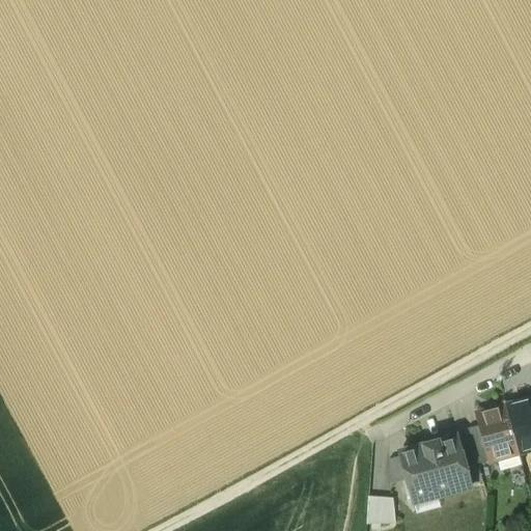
[(518,453),(505,406),(499,408),(499,409),(477,415),(480,426),(491,462),(518,453)]
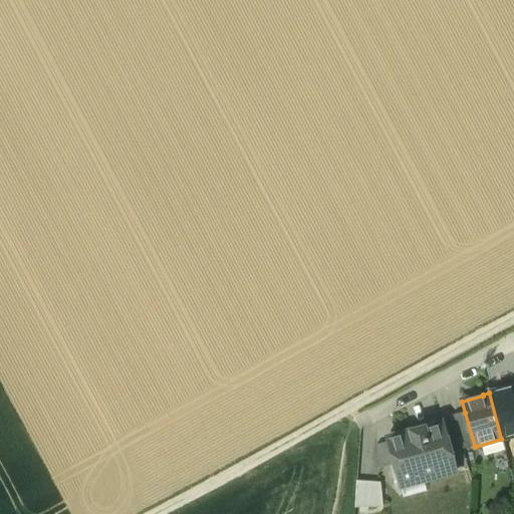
[(465,413),(453,416),(459,439),(462,450),(475,447),(465,413)]
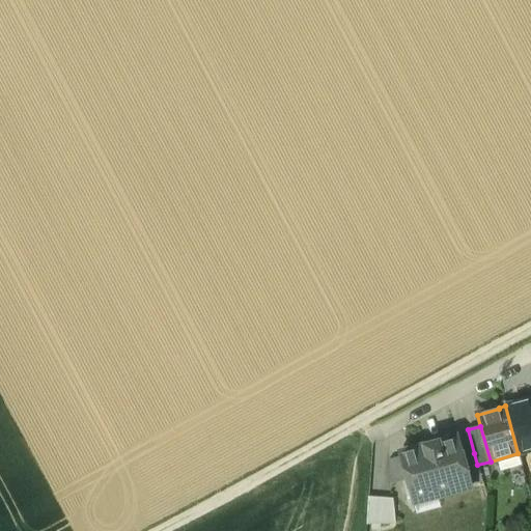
[(456,437),(463,456),(474,453),(468,429),(454,434),(455,438),(456,437)]
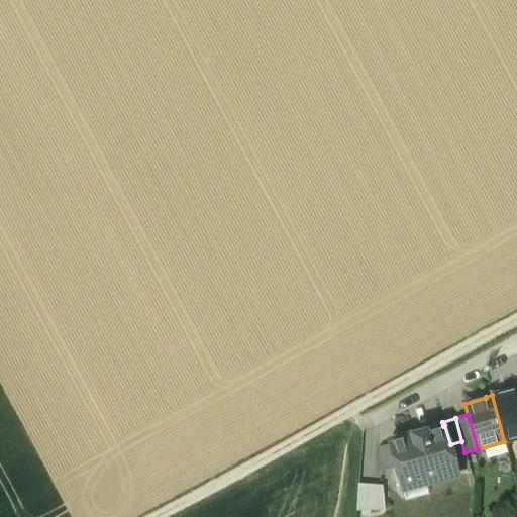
[(396,469),(402,488),(414,484),(420,487),(441,482),(444,476),(457,472),(450,444),(444,425),(443,426),(389,441),(390,445),(396,469)]
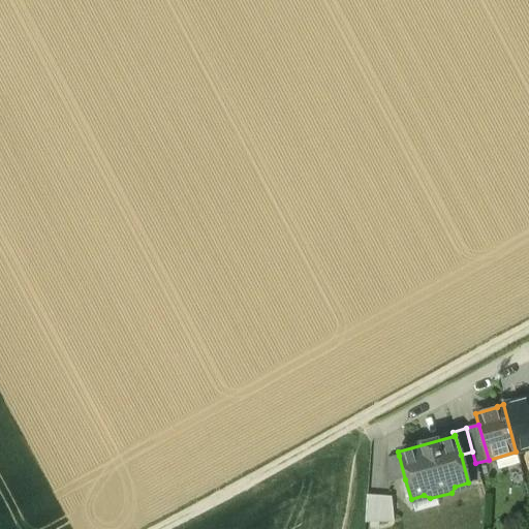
[(405,479),(399,456),(387,459),(386,484),(405,479)]
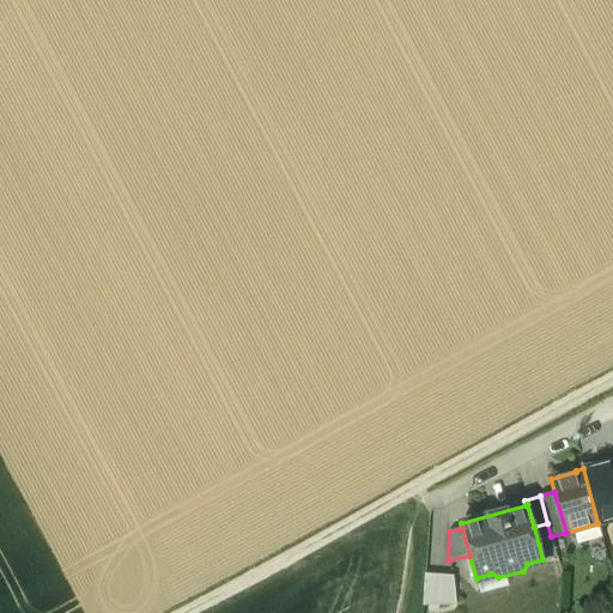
[(425,575),(423,606),(457,606),(454,576),(425,575)]
